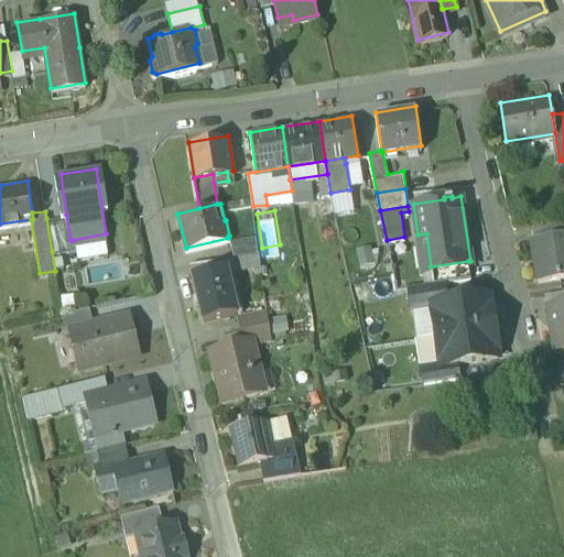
[(66,215),(46,218),(52,251),(74,248),(73,240),(71,240),(66,215)]
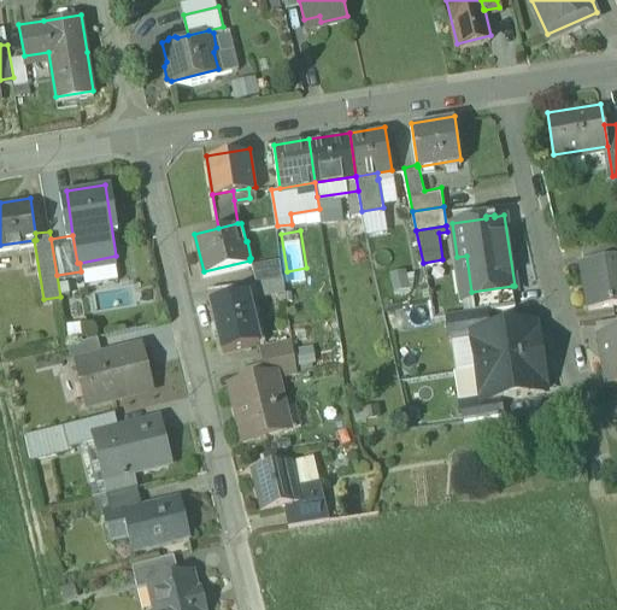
[(616,238),(603,240),(605,254),(616,252),(616,238)]
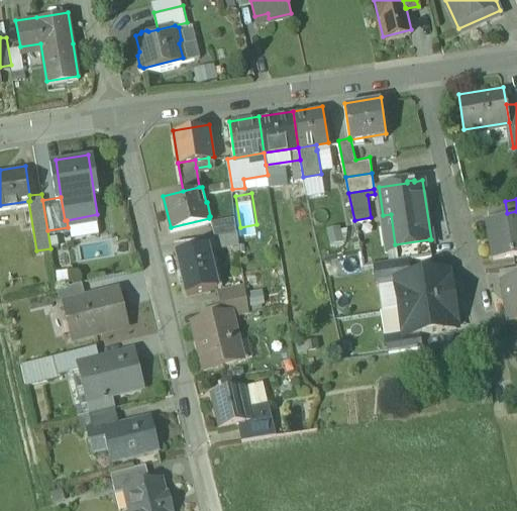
[(505,201),(487,204),(489,216),(507,213),(505,201)]
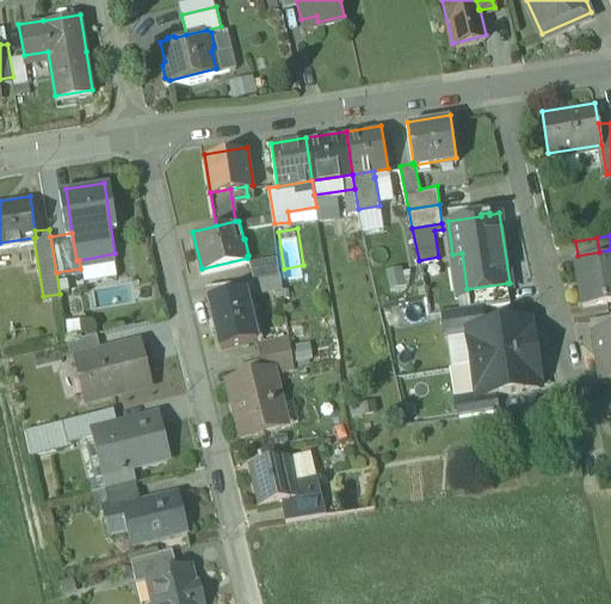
[(578,256),(575,256),(582,301),(610,296),(610,250),(599,252),(578,256)]
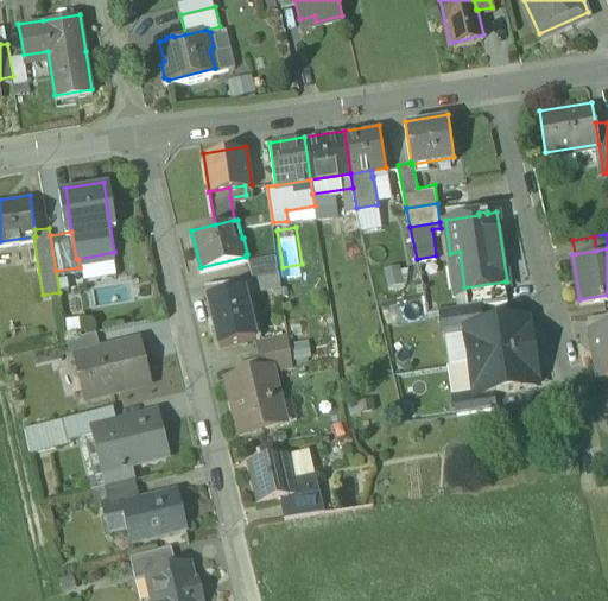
[(276,254),(248,258),(252,273),(278,270),(276,254)]
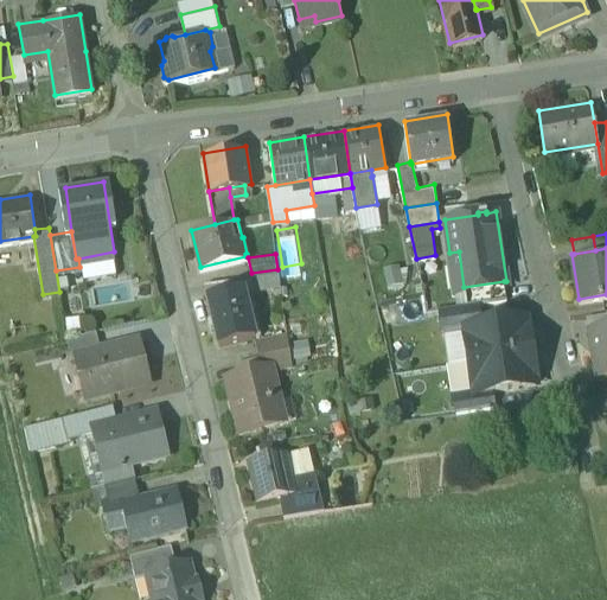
[(227,278),(205,280),(208,294),(229,289),(227,278)]
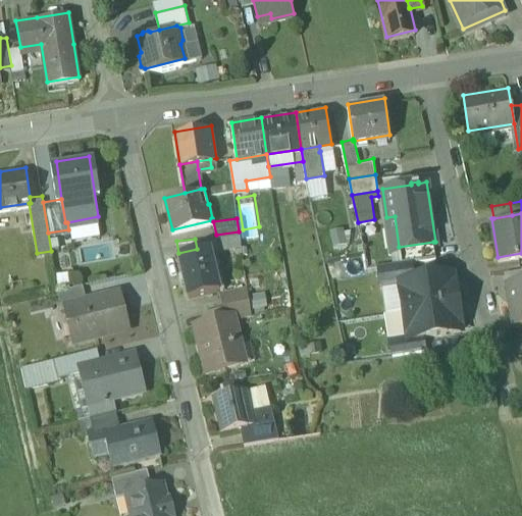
[(433,242),(399,247),(401,261),(411,259),(435,255),(433,242)]
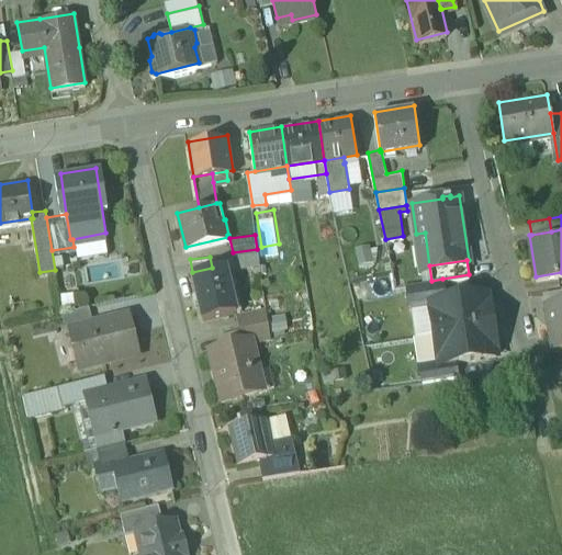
[(212,268),(192,272),(203,317),(236,309),(225,264),(212,268)]
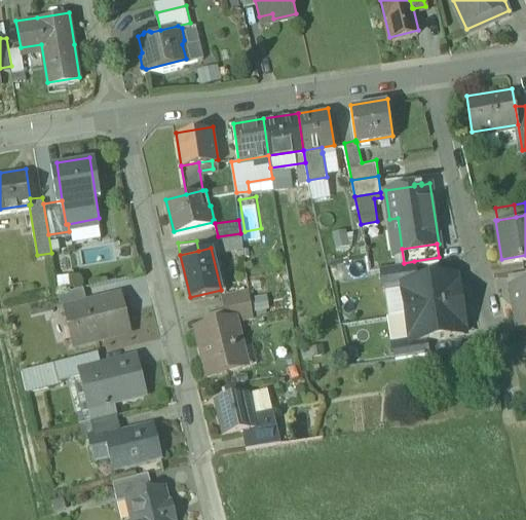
[(404,263),(381,266),(384,286),(403,283),(403,282),(416,280),(414,261),(404,263)]
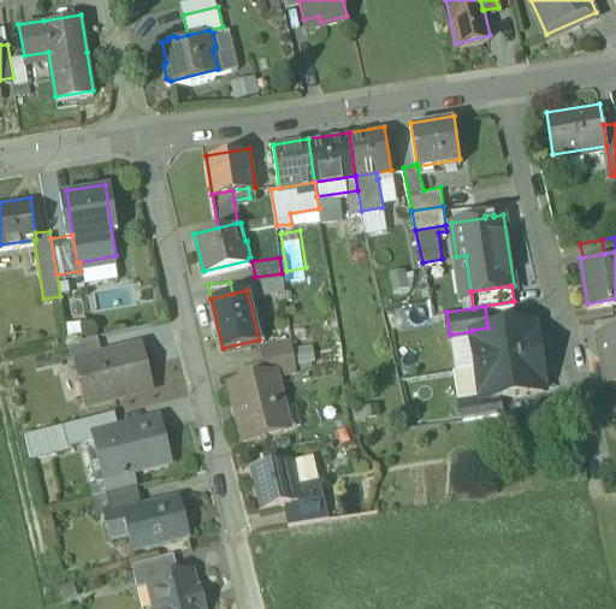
[(487,327),(472,330),(472,331),(477,364),(539,354),(533,320),(487,327)]
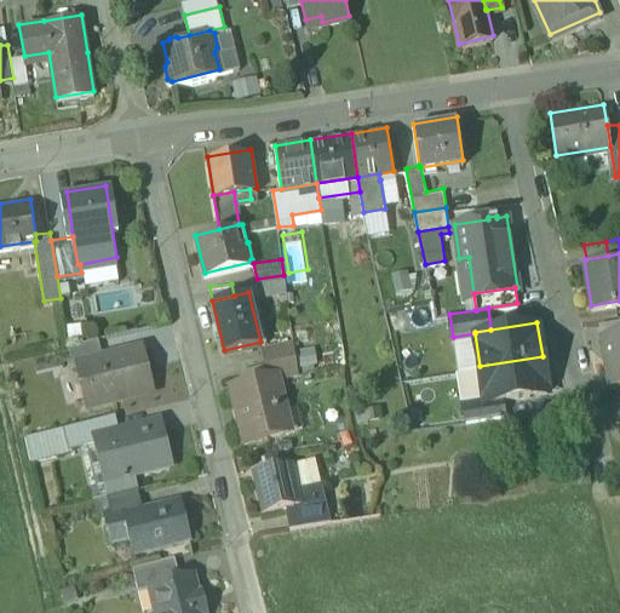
[(619,331),(602,334),(609,382),(619,379),(619,331)]
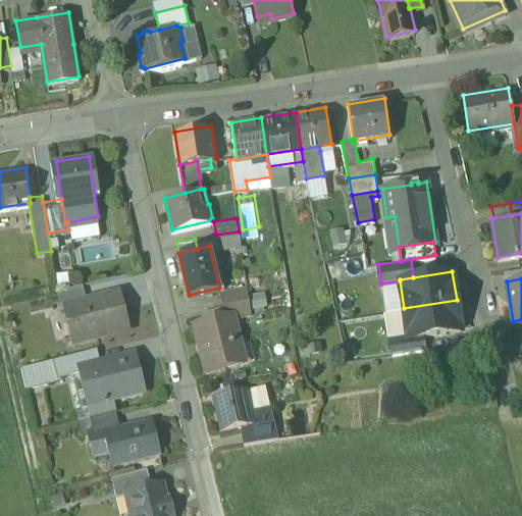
[(83,282),(57,289),(61,305),(64,304),(64,303),(86,298),(83,282)]
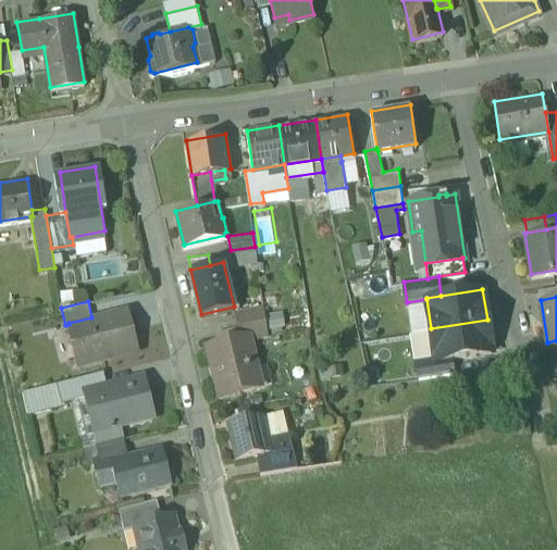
[(263,305),(238,310),(240,324),(265,319),(263,305)]
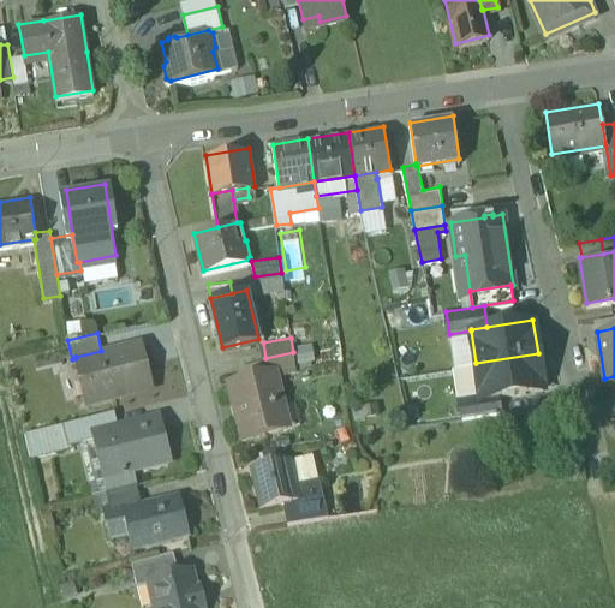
[(101,351),(76,357),(76,358),(85,400),(151,385),(141,341),(101,351)]
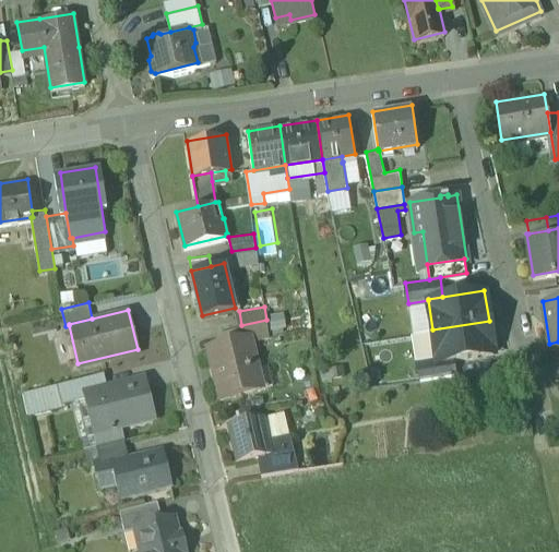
[(266,320),(241,325),(244,337),(250,336),(250,338),(269,334),(266,320)]
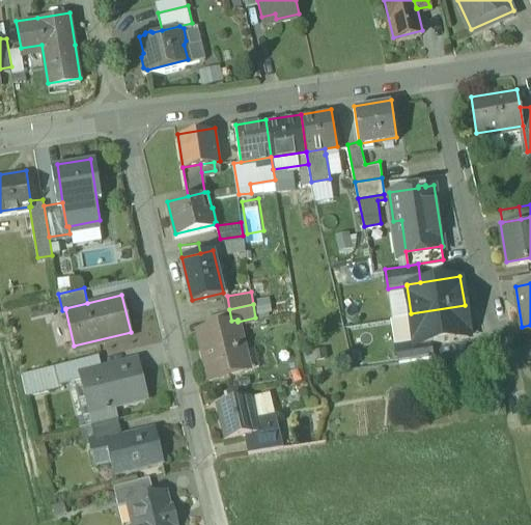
[(465,305),(411,313),(415,340),(415,341),(429,339),(469,333),(465,305)]
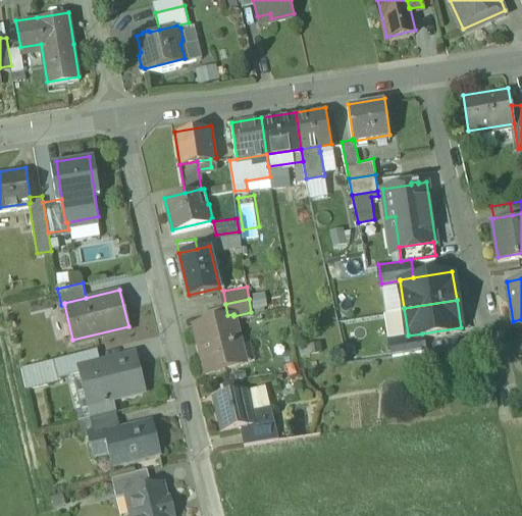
[(227,315),(195,323),(206,368),(244,359),(233,316),(233,314),(227,315)]
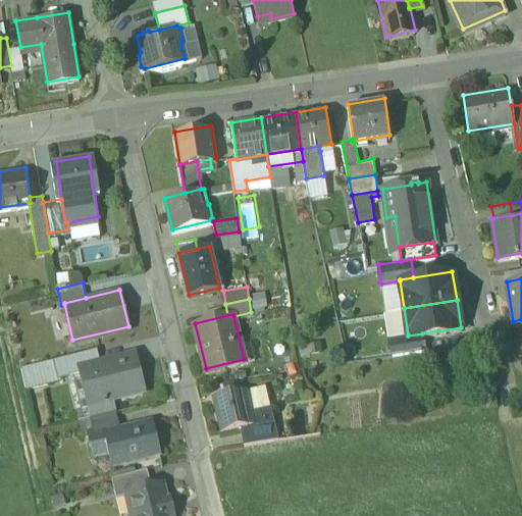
[(408,334),(389,338),(392,352),(424,347),(422,333),(408,336),(408,334)]
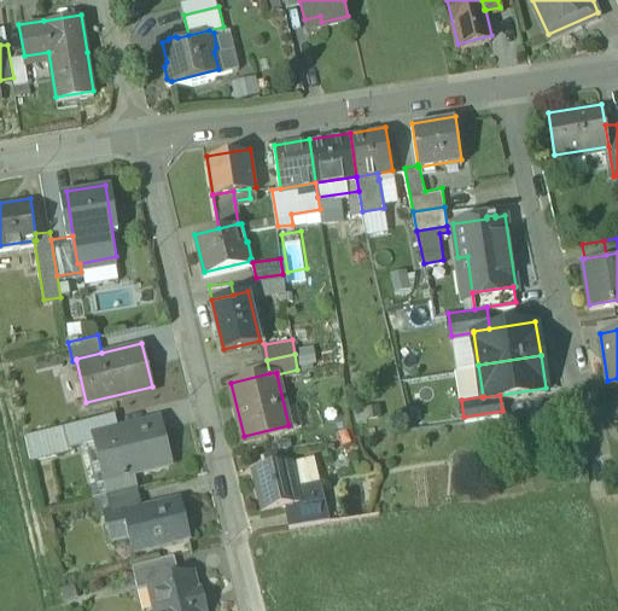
[(93,436),(120,429),(116,411),(25,432),(30,458),(71,447),(69,442),(93,437),(93,436)]
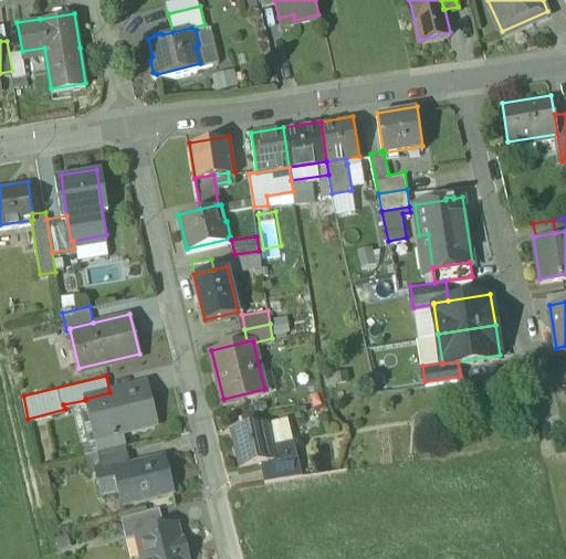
[(85,400),(95,436),(123,430),(157,422),(146,380),(122,386),(122,390),(109,392),(85,399),(85,400)]
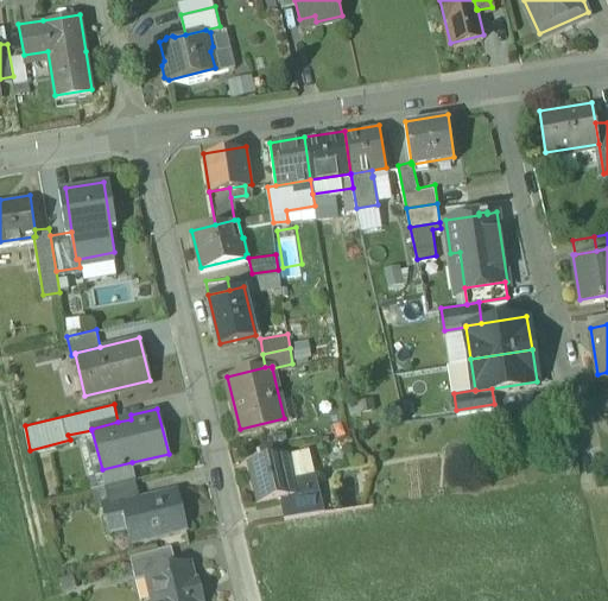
[(291,454),(289,434),(265,437),(267,456),(252,457),(259,505),(279,503),(297,500),(291,454)]
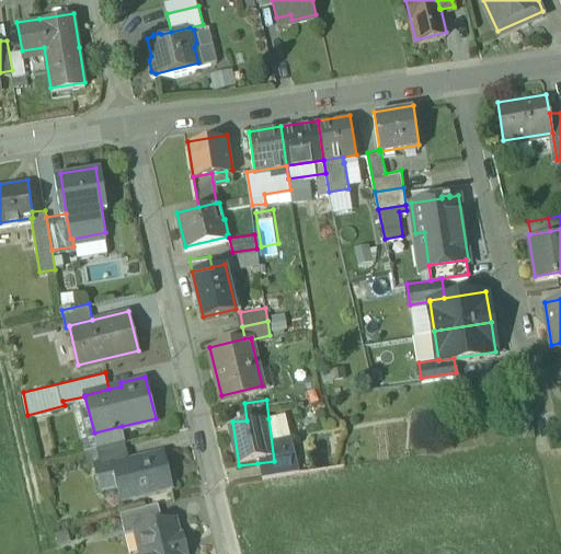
[(292,416),(268,418),(274,461),(258,463),(259,472),(297,466),(292,416)]
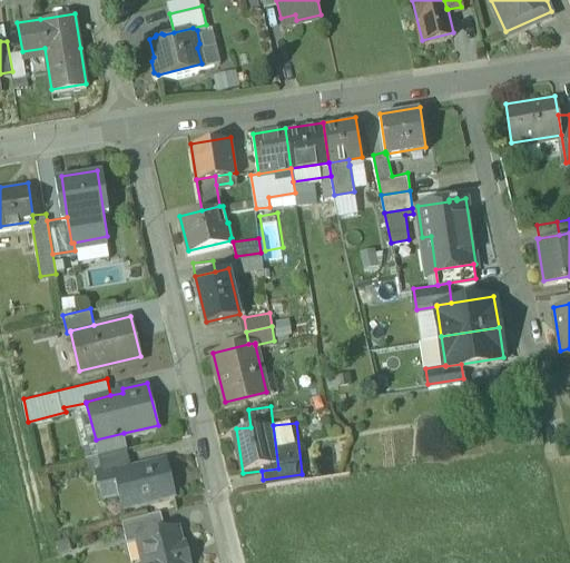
[(98,452),(127,445),(124,433),(96,440),(98,452)]
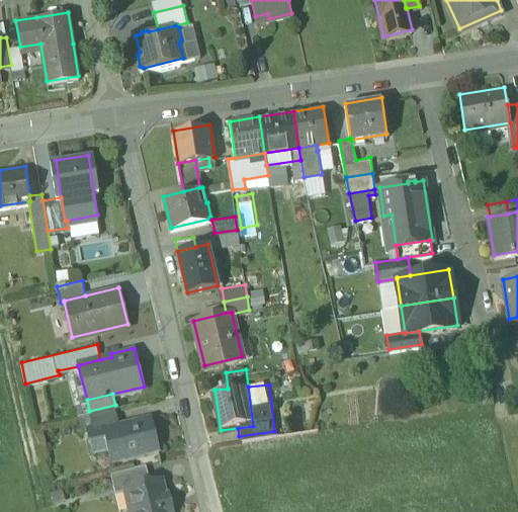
[(115,405),(89,411),(93,425),(101,423),(102,427),(119,423),(115,405)]
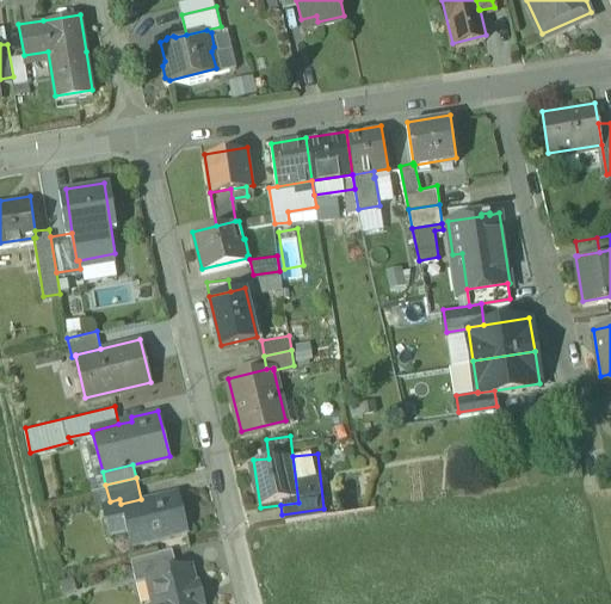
[(141,499),(121,504),(127,528),(130,542),(186,528),(177,491),(141,499)]
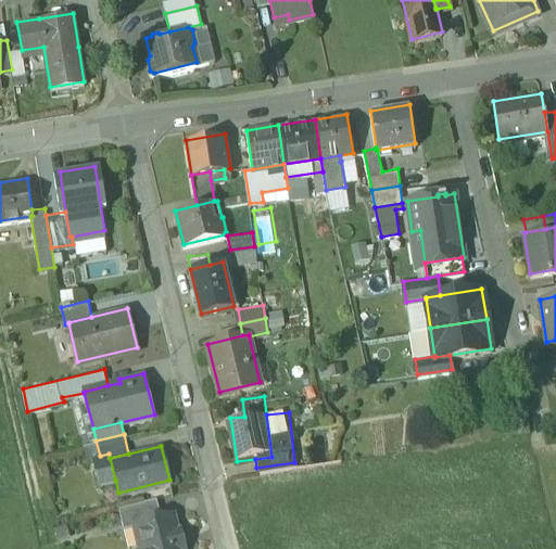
[(100,456),(92,458),(99,484),(115,480),(110,458),(109,454),(100,456)]
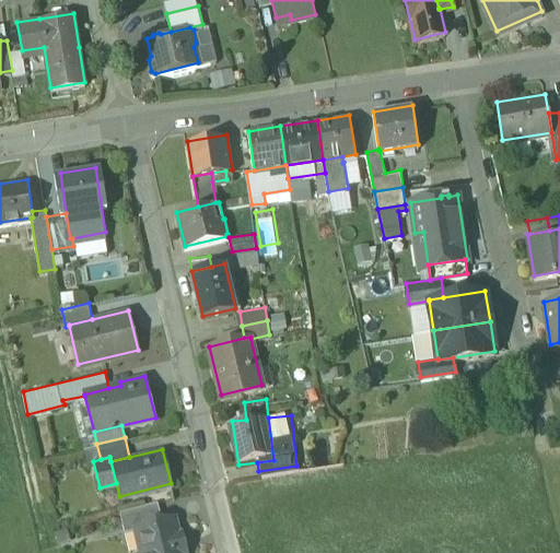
[(158,501),(120,509),(125,530),(138,527),(137,526),(162,519),(158,501)]
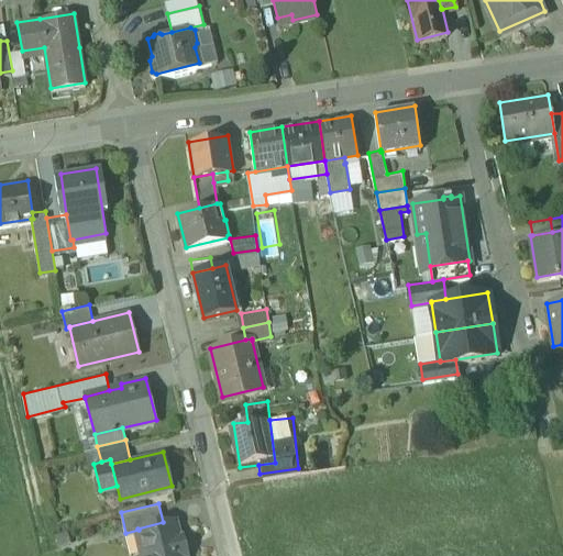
[(163,522),(138,529),(139,530),(142,547),(141,551),(141,555),(184,555),(184,554),(187,554),(183,535),(179,536),(175,520),(163,522)]
